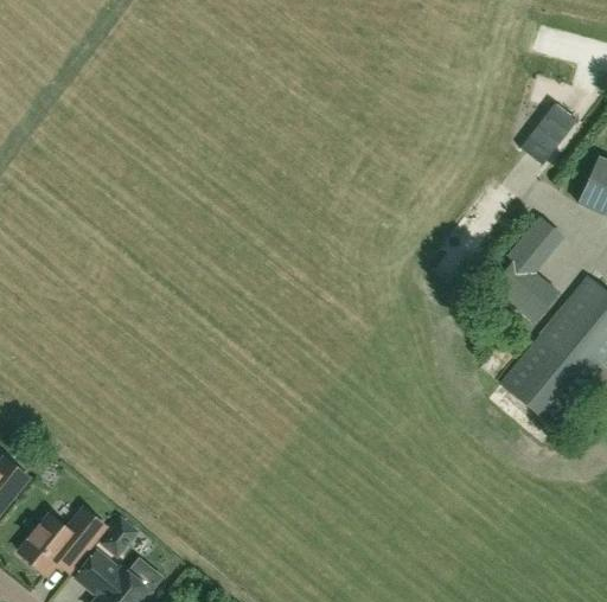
[(606,159),(595,154),(577,200),(606,212),(606,159)]
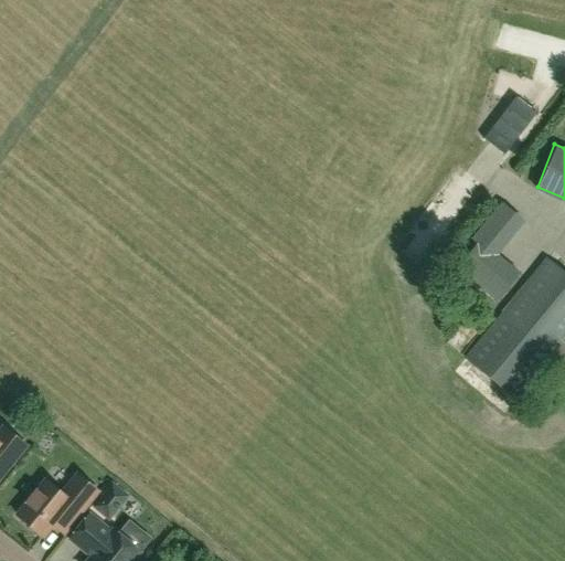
[(512,198),(464,255),(508,294),(529,268),(505,250),(534,217),(512,198)]
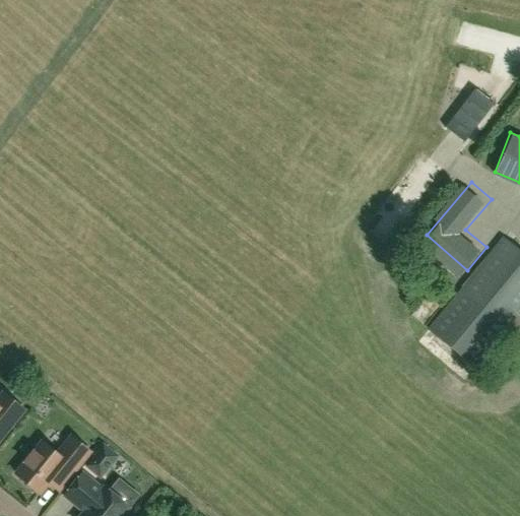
[(519,249),(503,236),(428,327),(474,366),(512,320),(519,312),(519,313),(519,249)]
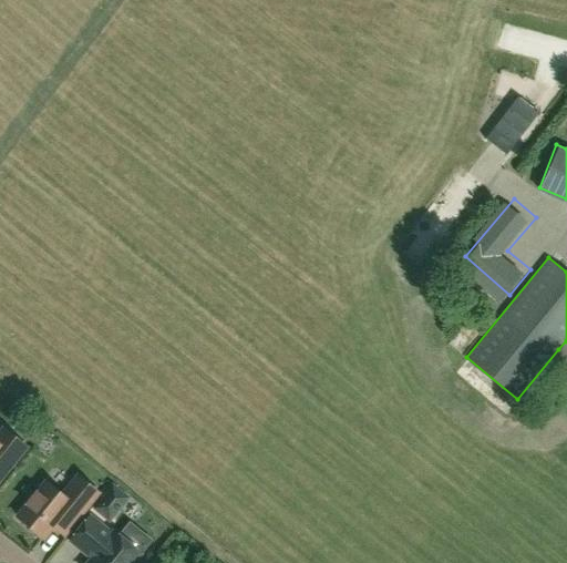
[(41,403),(30,417),(39,425),(50,410),(41,403)]
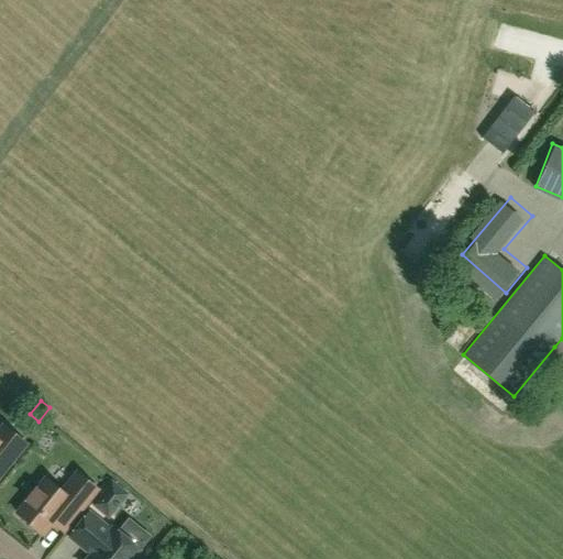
[(0,477),(12,462),(10,461),(26,440),(4,422),(0,426),(0,477)]
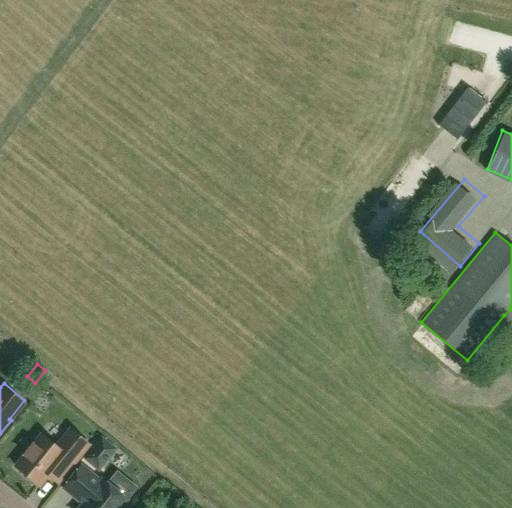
[(39,481),(46,473),(58,483),(74,463),(72,462),(89,441),(71,426),(56,444),(42,432),(17,463),(39,481)]
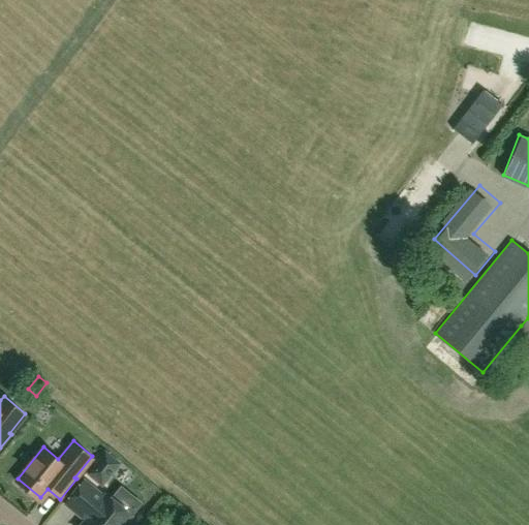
[(104,448),(85,471),(102,485),(121,461),(104,448)]
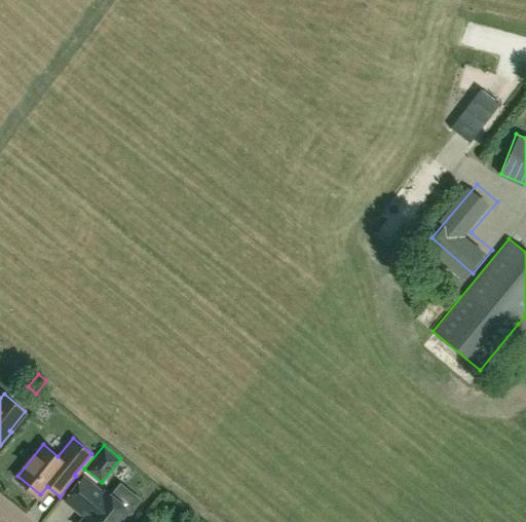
[(86,514),(79,521),(119,521),(130,510),(106,489),(104,491),(84,475),(66,497),(86,514)]
